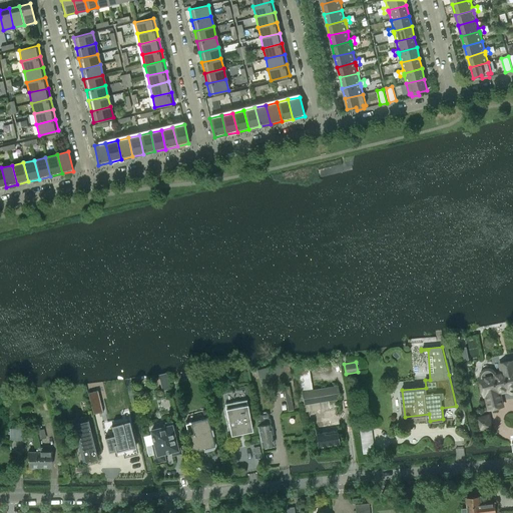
[(482,376),(482,377),(482,378),(480,379),(484,395),(486,395),(489,409),(502,406),(499,392),(509,389),(510,391),(512,392),(512,365),(501,369),(502,373),(494,375),(494,374),(494,373),(493,372),(492,371),(491,371),(490,370),(489,370),(488,370),(487,370),(485,371),(484,371),(484,372),(483,373),(482,374),(482,375),(482,376)]
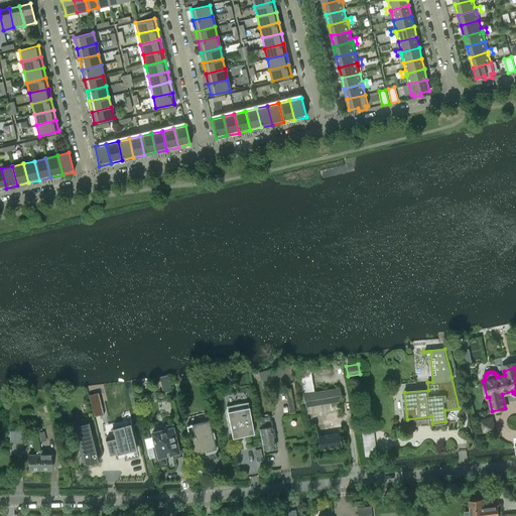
[(342,400),(340,388),(314,392),(310,373),(299,375),(302,394),(303,394),(305,406),(342,400)]
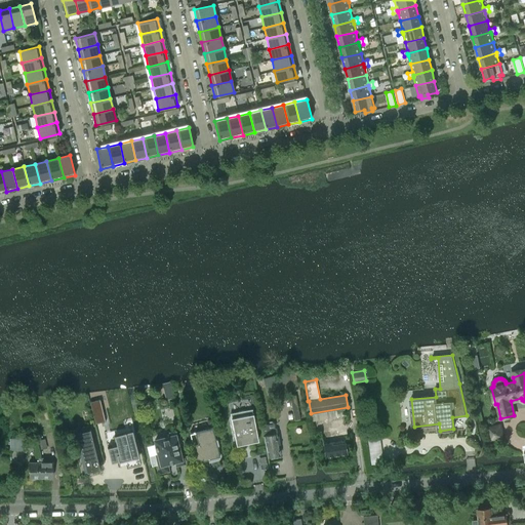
[(295,396),(290,397),(294,421),(300,420),(295,396)]
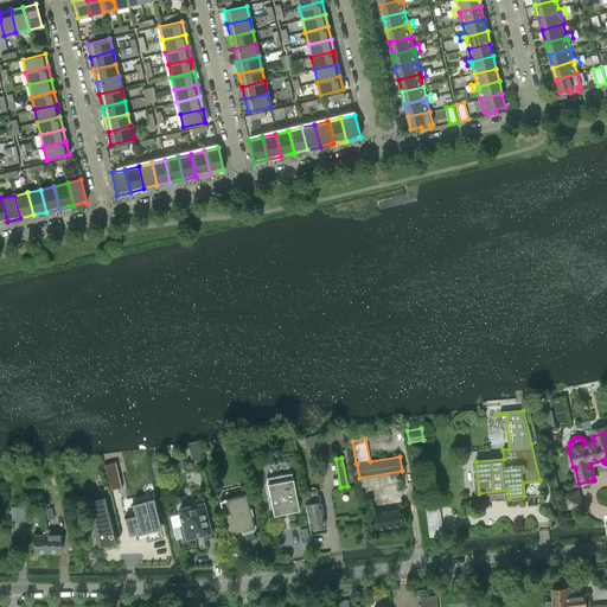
[(115,461),(103,465),(109,490),(122,487),(115,461)]
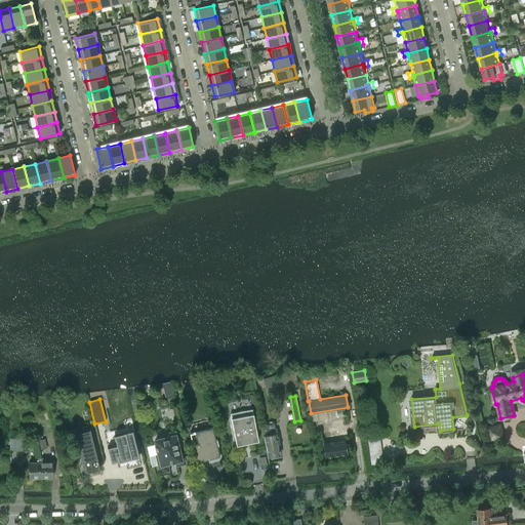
[(258,441),(251,408),(230,413),(237,445),(258,441)]
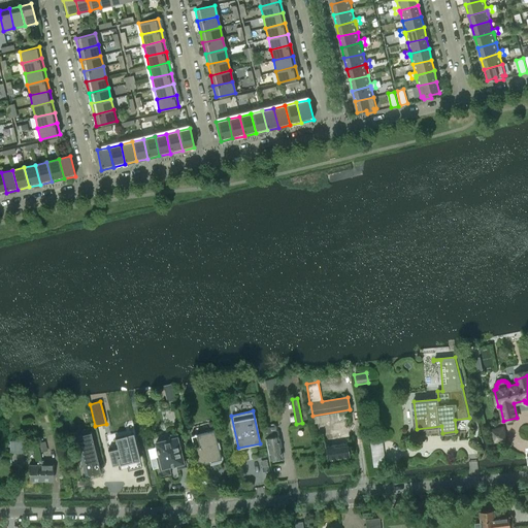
[(506,439),(503,428),(501,428),(500,422),(490,425),(491,431),(494,442),(506,439)]
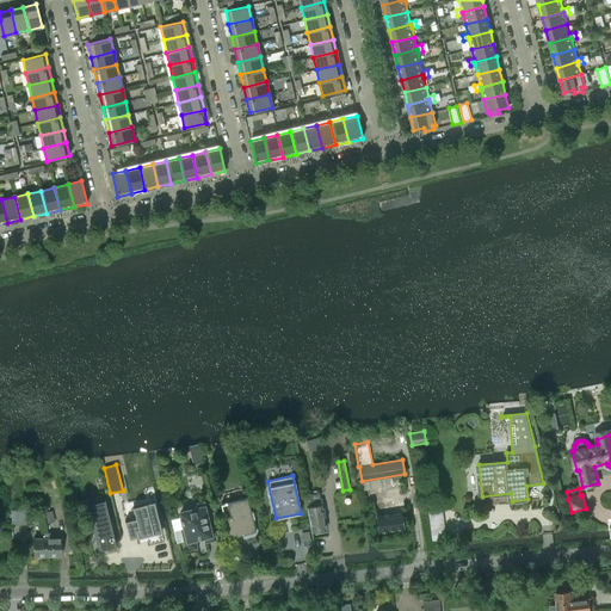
[(100,549),(116,545),(102,491),(104,500),(90,504),(100,549)]
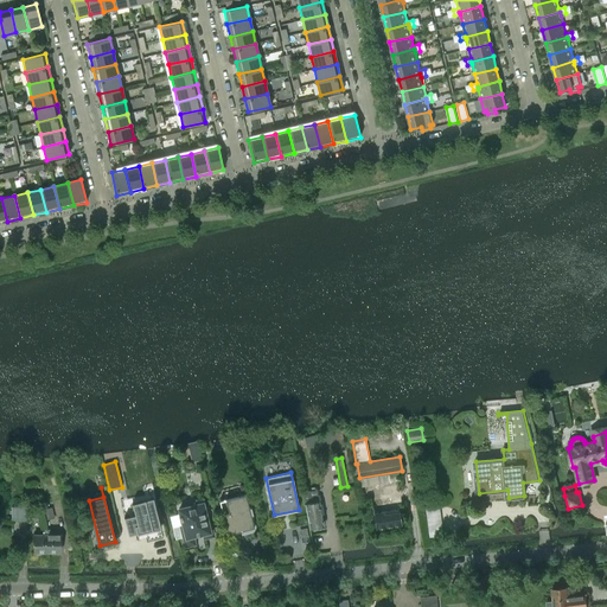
[(304,492),(305,504),(310,529),(324,525),(319,502),(317,490),(304,492)]
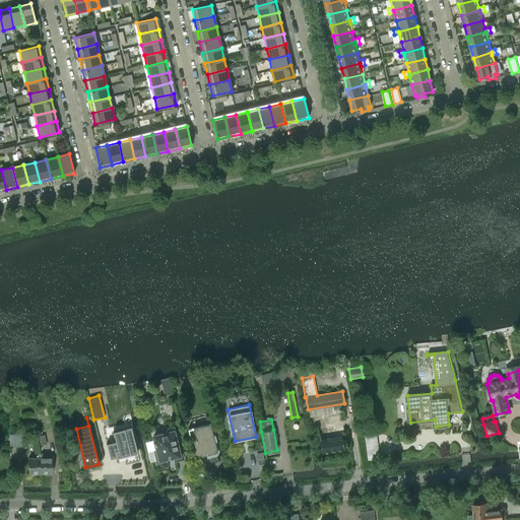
[(103,432),(110,430),(108,420),(100,421),(103,432)]
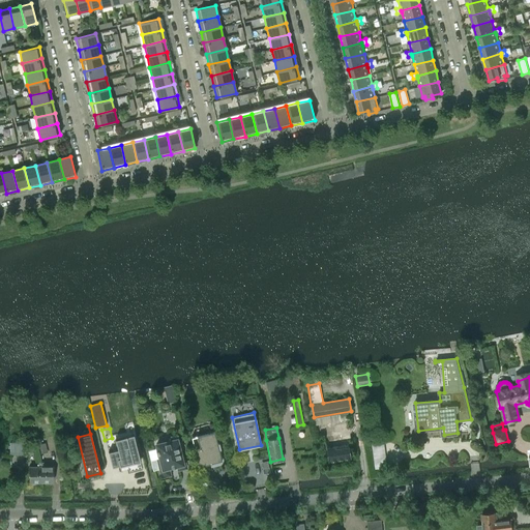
[(214,432),(192,437),(199,466),(209,463),(219,461),(216,450),(221,449),(218,443),(217,443),(214,432)]
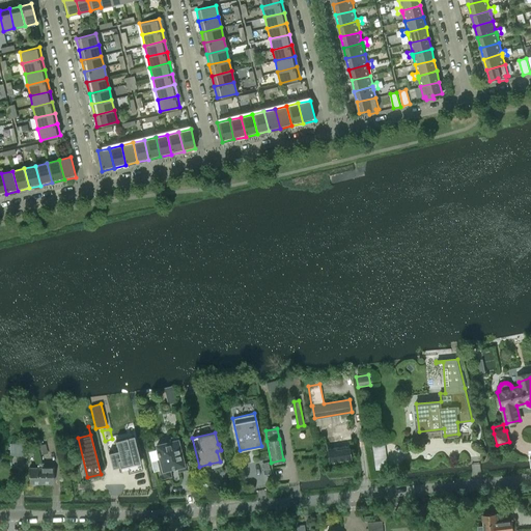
[(329,463),(351,458),(347,439),(341,440),(340,434),(332,436),(333,438),(328,438),(329,442),(326,443),(329,463)]
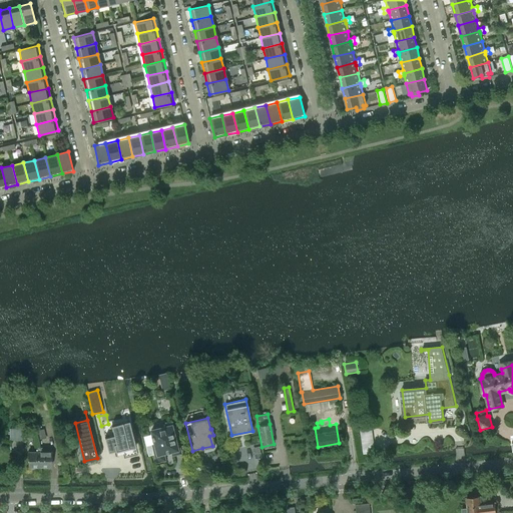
[(165,427),(151,430),(151,433),(150,433),(151,436),(150,436),(151,440),(152,440),(152,442),(154,442),(154,445),(152,445),(156,462),(164,460),(162,453),(171,451),(172,455),(180,453),(176,439),(174,439),(171,429),(174,429),(172,421),(164,422),(165,427)]
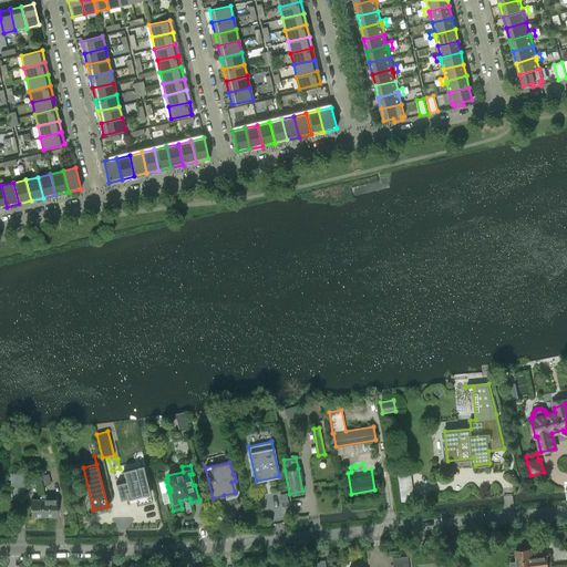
[(125,482),(115,484),(120,500),(127,497),(127,498),(135,496),(136,497),(150,494),(148,486),(151,486),(148,476),(145,476),(143,466),(123,471),(125,482)]
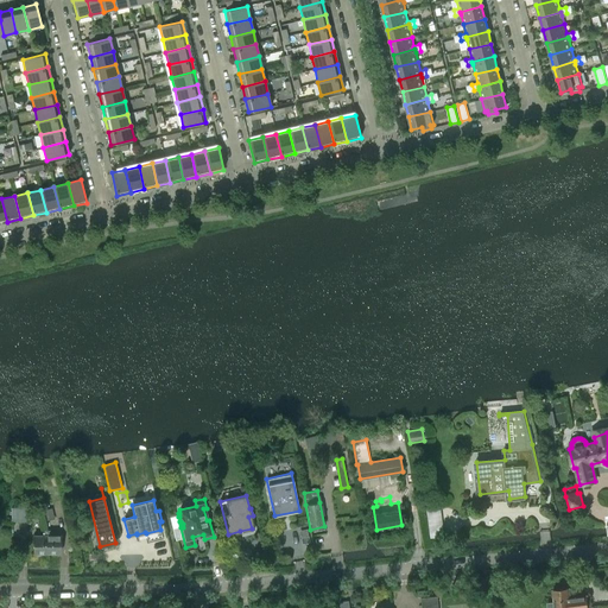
[(11,507),(11,520),(11,521),(26,521),(26,507),(11,507)]
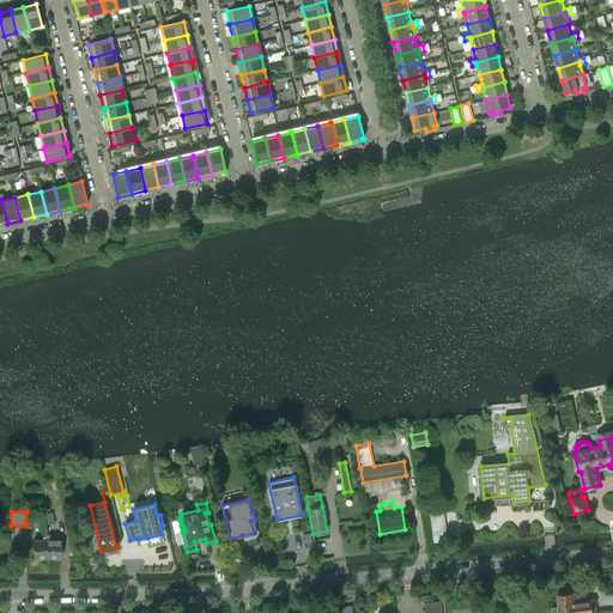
[(434,540),(447,539),(444,511),(431,513),(434,540)]
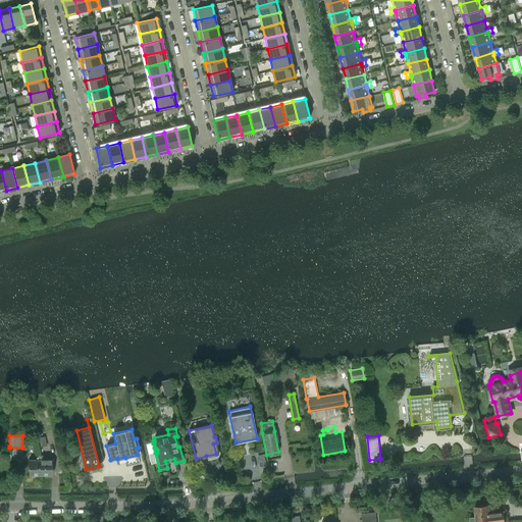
[(47,446),(45,436),(36,437),(38,447),(47,446)]
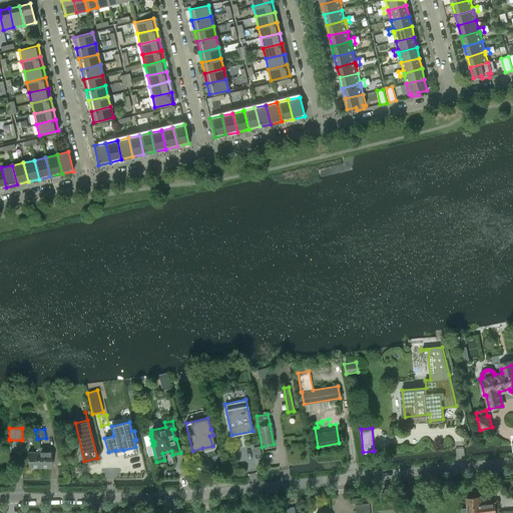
[(40,467),(40,447),(40,442),(36,442),(36,447),(37,447),(37,452),(28,452),(28,467),(40,467)]
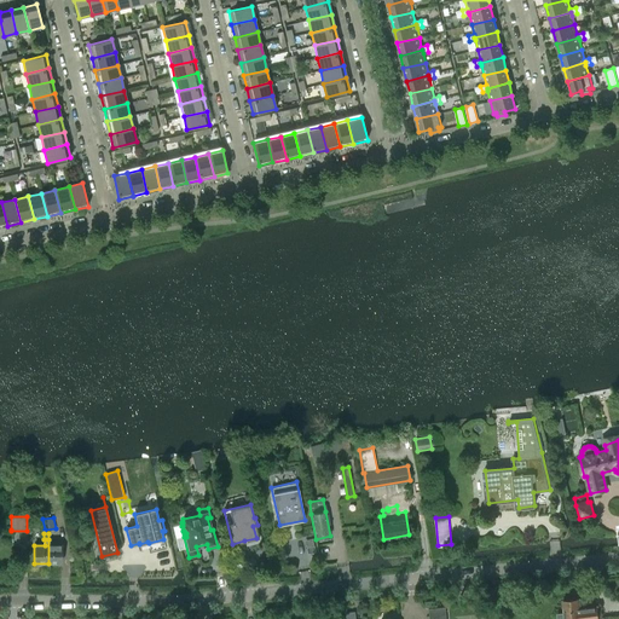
[(51,539),(48,539),(48,563),(62,563),(62,545),(51,545),(51,539)]
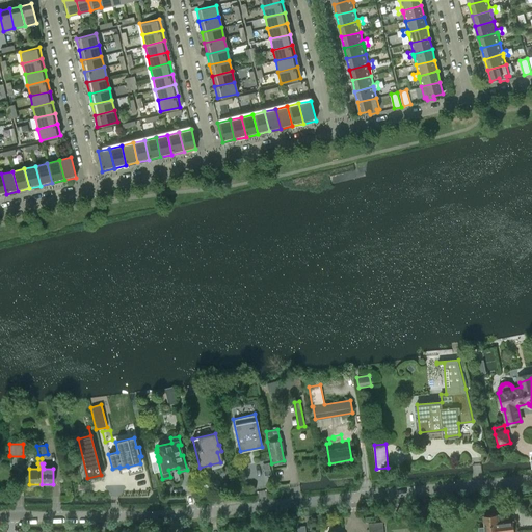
[(269,467),(262,468),(264,476),(271,475),(269,467)]
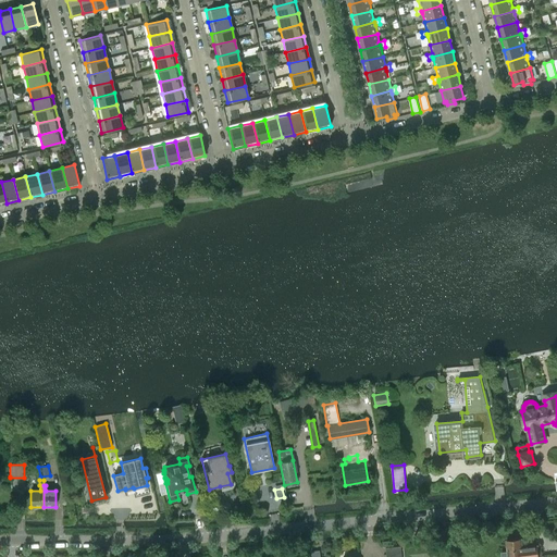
[(521,539),(507,540),(508,556),(537,556),(539,556),(537,547),(522,548),(521,539)]
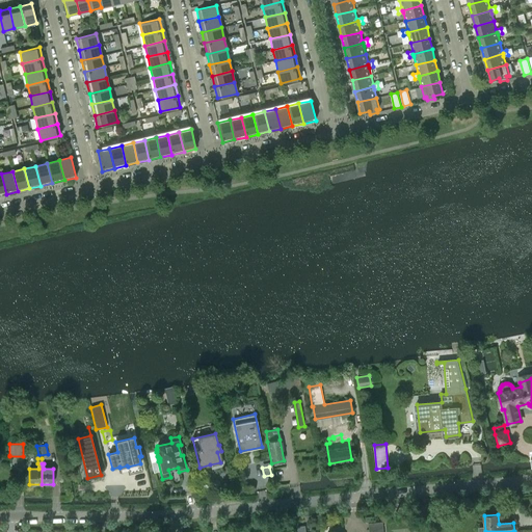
[(382,531),(382,522),(367,523),(368,531),(382,531)]
